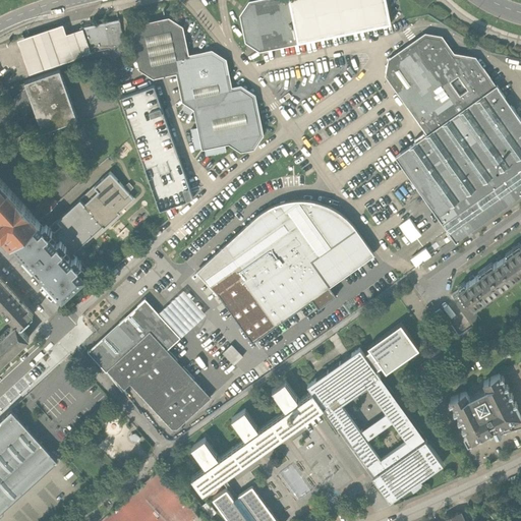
[(248,0),(239,14),(245,42),(259,51),(298,43),(298,42),(332,35),(391,22),(386,0),(248,0)]
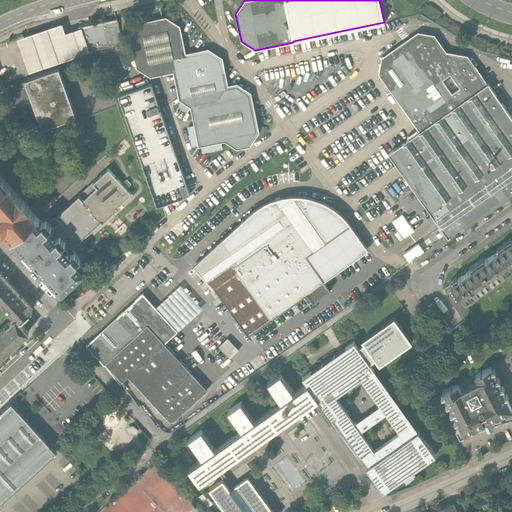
[(237,149),(249,147),(259,132),(251,93),(237,83),(228,85),(225,71),(223,57),(208,48),(185,53),(179,25),(166,16),(139,21),(130,35),(136,67),(150,76),(173,72),(179,100),(190,107),(198,147),(225,141),(237,149)]
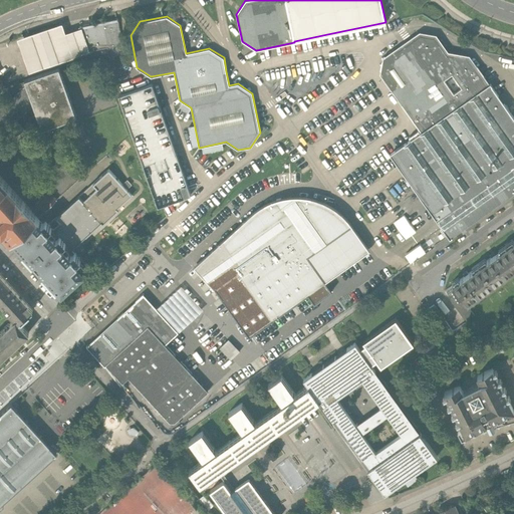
[(117,20),(80,28),(89,51),(107,47),(109,56),(124,53),(117,20)]
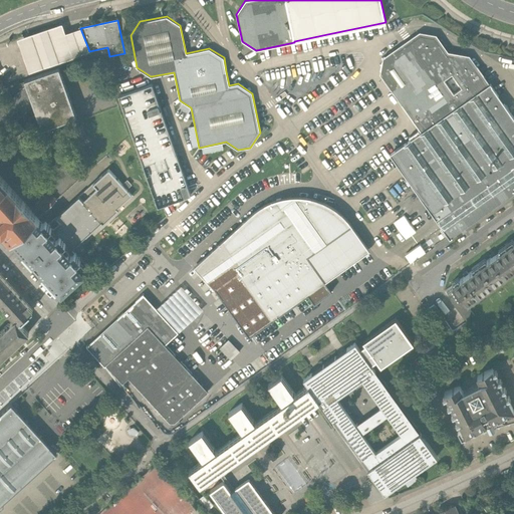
[(62,23),(17,38),(23,55),(29,73),(73,58),(72,57),(89,51),(80,28),(71,31),(65,33),(62,23)]
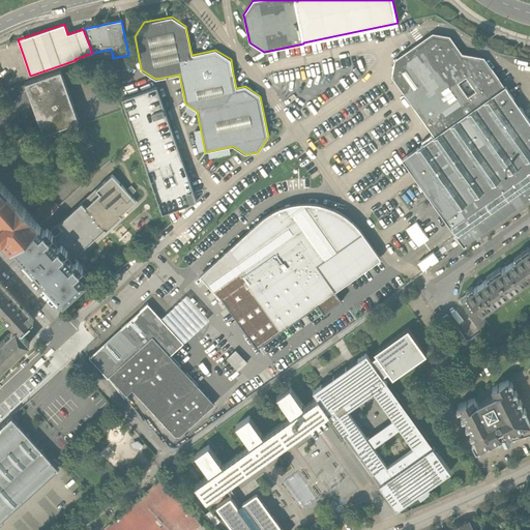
[(391,77),(435,137),(505,87),(483,57),(462,53),(449,35),(433,33),(413,47),(395,59),(391,77)]
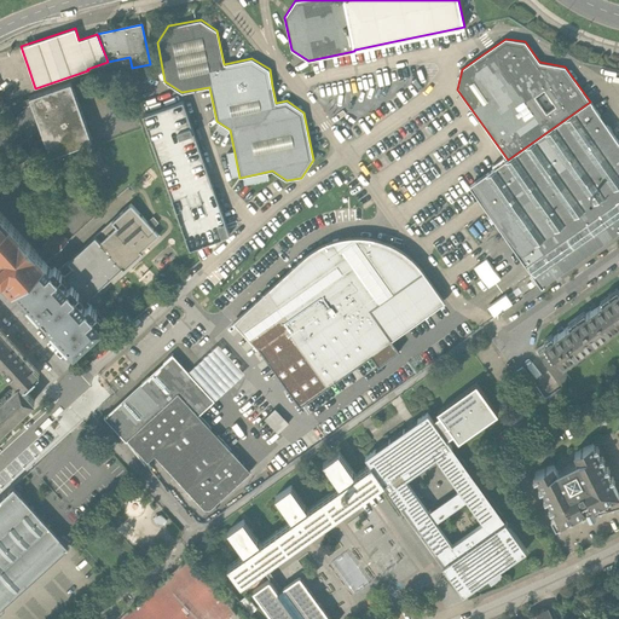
[(71,82),(30,97),(33,105),(38,117),(51,156),(92,143),(92,140),(91,142),(70,84),(71,84),(71,82)]
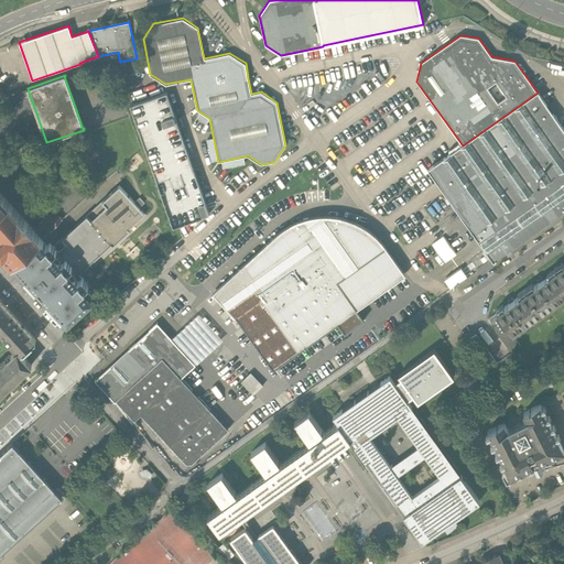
[(173,227),(209,214),(166,91),(130,105),(173,227)]
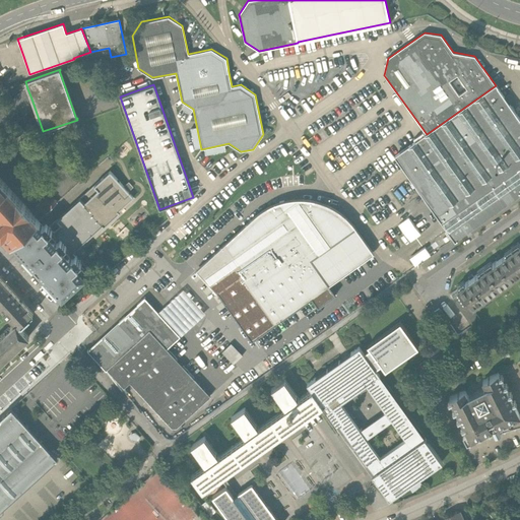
[(519,194),(519,119),(496,85),(427,134),(395,156),(455,241),(519,194)]
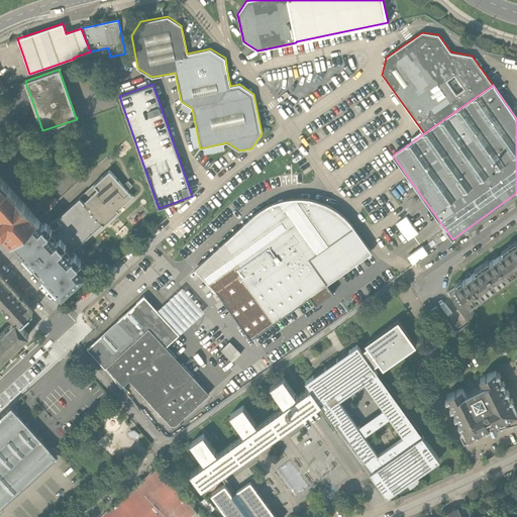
[(6,105),(0,110),(0,122),(1,124),(31,98),(27,88),(26,88),(6,105)]
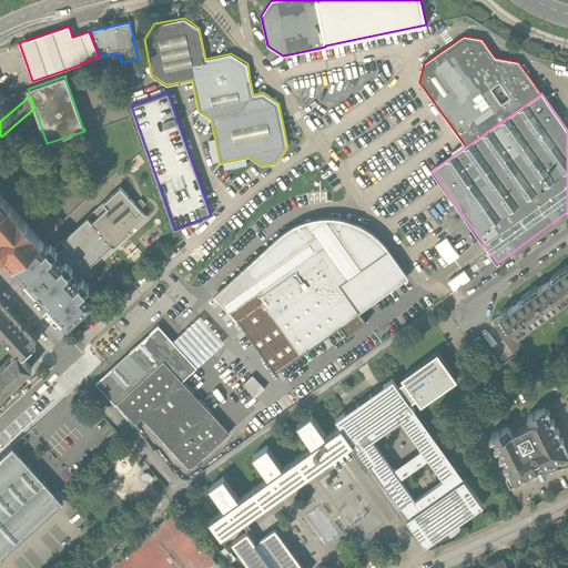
[(145,217),(120,189),(54,249),(50,244),(47,247),(41,241),(13,266),(26,280),(24,281),(36,293),(37,292),(48,303),(47,304),(62,322),(63,321),(68,325),(77,317),(78,318),(101,297),(89,285),(89,286),(80,277),(112,249),(113,250),(131,234),(129,232),(145,217)]
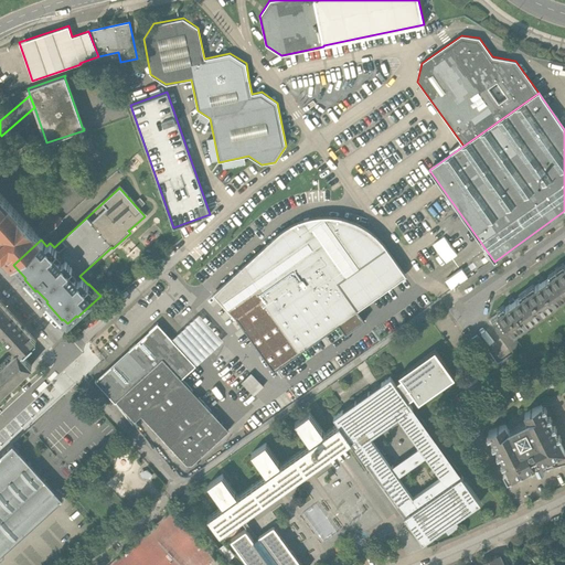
[(0,253),(12,266),(13,265),(41,240),(62,223),(54,213),(33,232),(0,194),(0,253)]
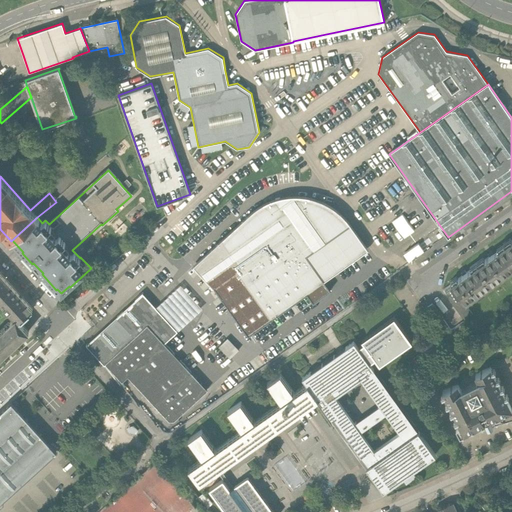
[(251,214),(195,266),(213,286),(248,335),(307,294),(313,303),(330,291),(331,290),(324,281),(368,249),(350,224),(349,224),(343,217),(337,212),(331,207),(323,203),(315,200),(308,198),(300,197),(293,197),(294,198),(289,201),(284,205),(279,199),(271,201),(263,205),(257,209),(251,214)]
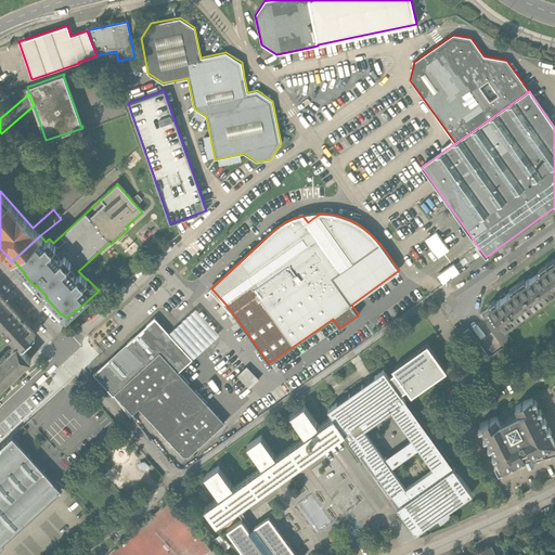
[(517,286),(533,309),(554,293),(554,275),(547,266),(517,286)]
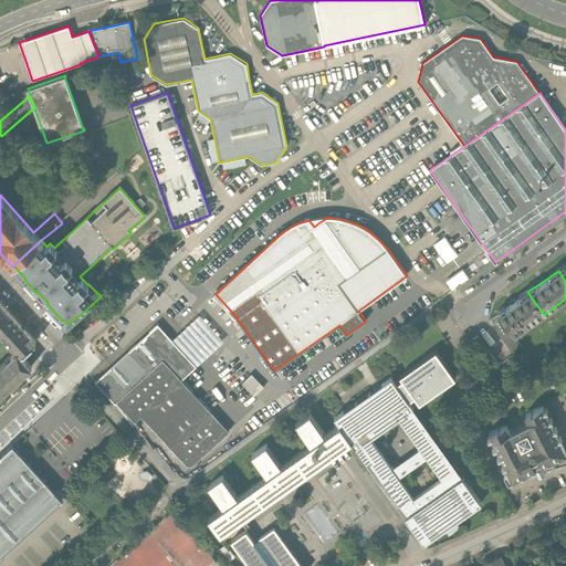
[(502,320),(514,336),(544,315),(527,292),(498,314),(502,320)]
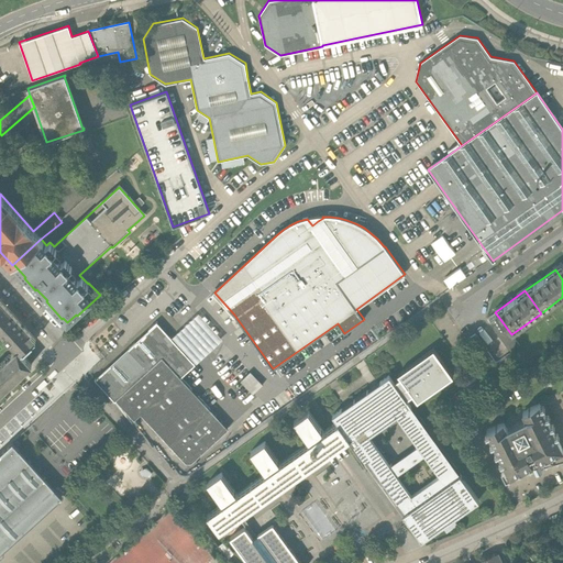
[(0,331),(18,351),(19,349),(22,352),(37,338),(24,323),(0,297),(0,331)]
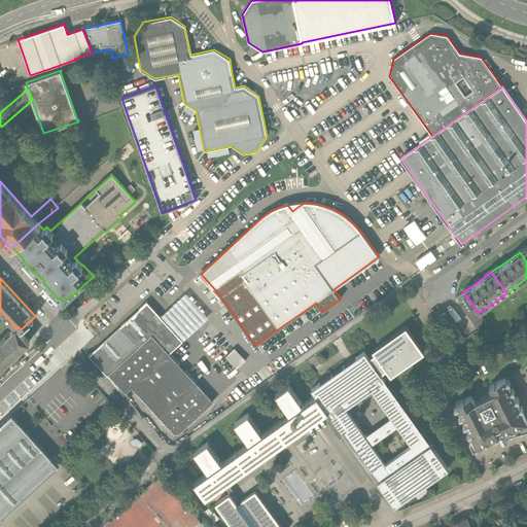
[(185,293),(162,316),(183,340),(208,318),(185,293)]
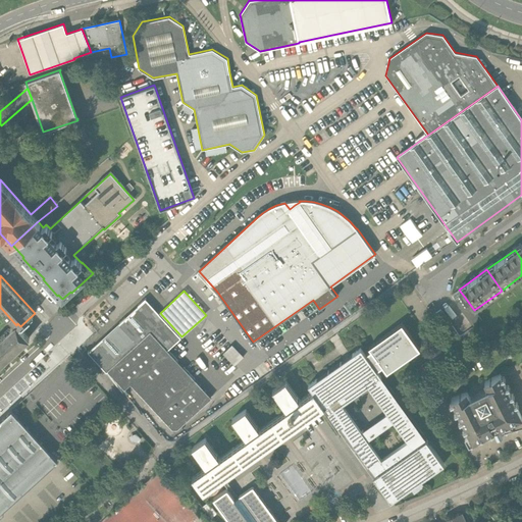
[(463,295),(455,301),(474,327),(482,322),(474,310),(463,295)]
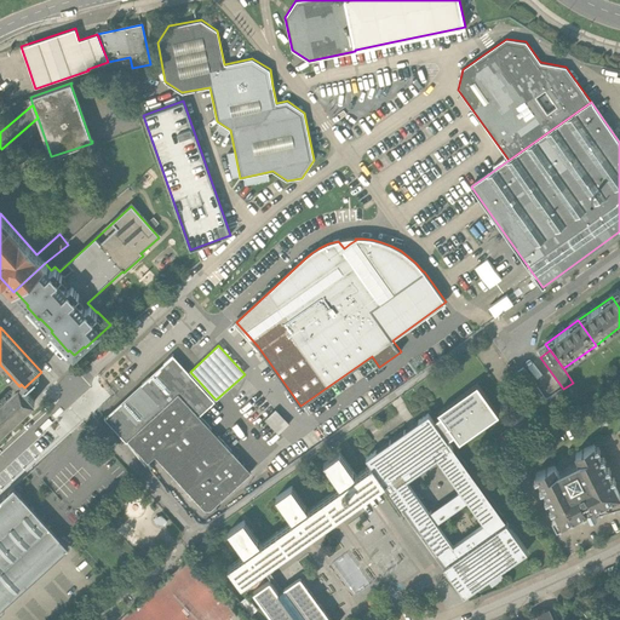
[(214,401),(173,356),(155,372),(151,372),(151,375),(127,397),(122,397),(122,402),(104,418),(126,442),(128,441),(147,461),(155,455),(205,510),(211,510),(251,474),(199,415),(214,401)]
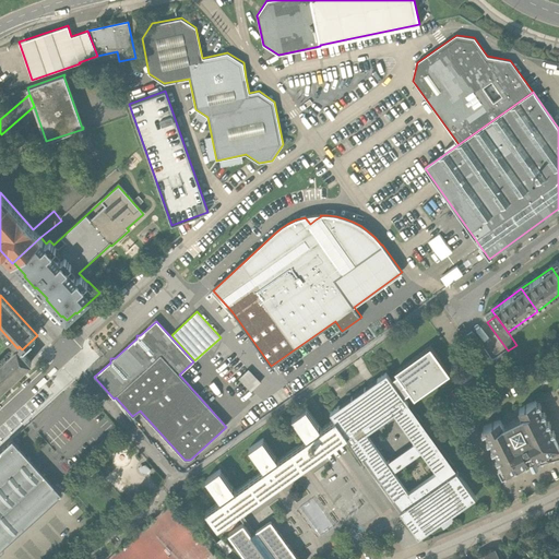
[(494,361),(492,361),(473,332),(463,339),(484,368),(494,361)]
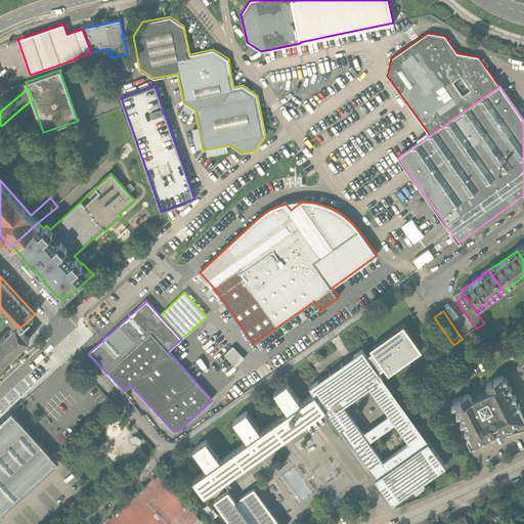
[(215,435),(200,445),(214,466),(200,475),(211,490),(334,405),(385,476),(438,438),(388,368),(393,364),(397,369),(430,346),(412,321),(379,344),(381,347),(376,351),(370,345),(318,382),(320,385),(307,394),(295,376),(279,387),(294,407),(270,423),(258,404),(242,416),(255,435),(228,453),(215,435)]
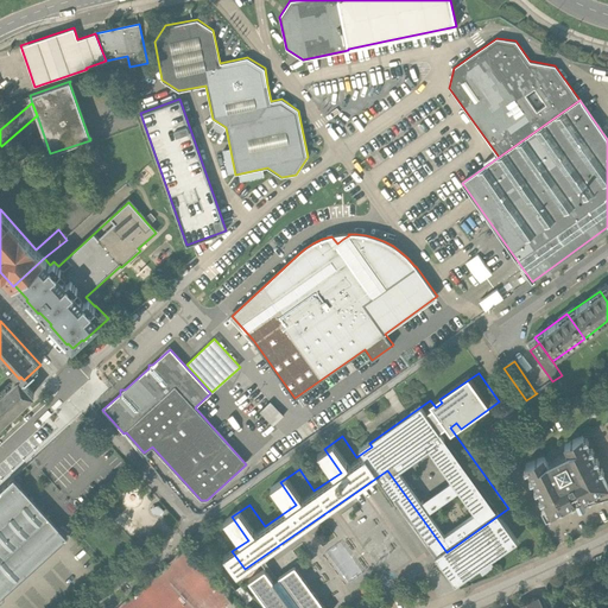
[(19,379),(0,394),(0,423),(21,405),(35,392),(24,380),(20,377),(19,379)]
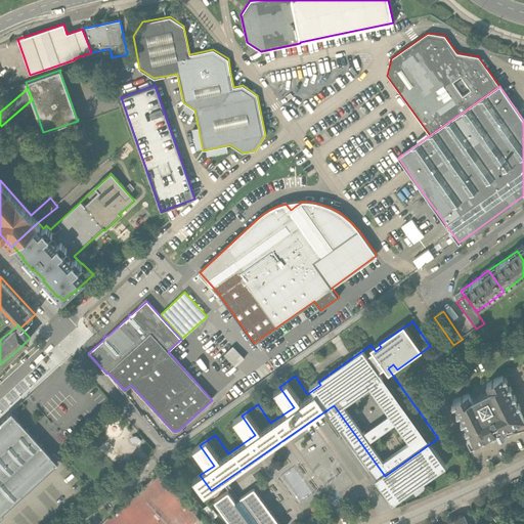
[(482,339),(475,330),(462,339),(463,339),(469,348),(482,339)]
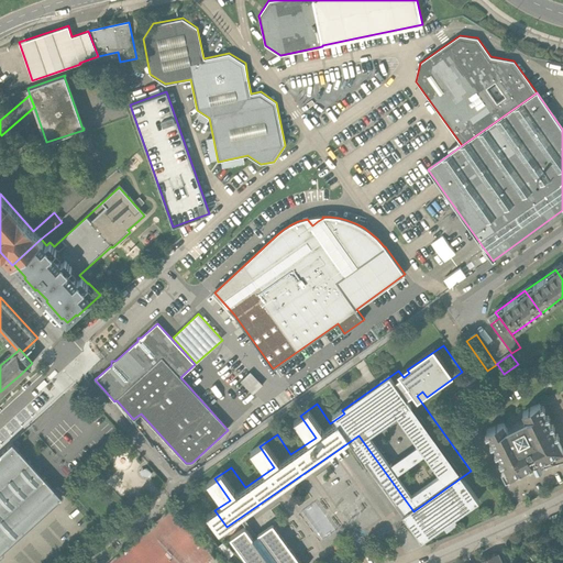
[(252,371),(242,379),(255,393),(265,384),(252,371)]
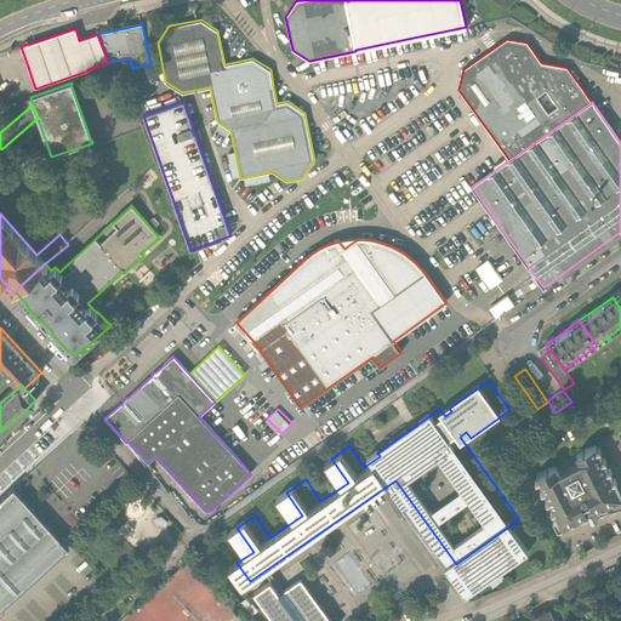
[(551,512),(554,511),(557,518),(553,520),(558,529),(559,529),(564,530),(564,527),(571,523),(575,525),(576,522),(582,518),(586,519),(587,516),(590,514),(592,518),(596,517),(599,514),(599,512),(600,511),(603,513),(604,510),(613,508),(615,510),(617,507),(620,505),(620,494),(614,482),(617,480),(615,477),(613,478),(609,471),(611,469),(610,466),(608,467),(604,461),(607,459),(605,456),(603,457),(599,449),(602,448),(600,445),(597,446),(596,443),(575,453),(579,461),(559,471),(556,462),(535,472),(537,477),(534,478),(535,480),(539,479),(542,486),(540,489),(541,491),(543,490),(547,497),(545,499),(546,502),(550,501),(553,508),(550,510),(551,512)]
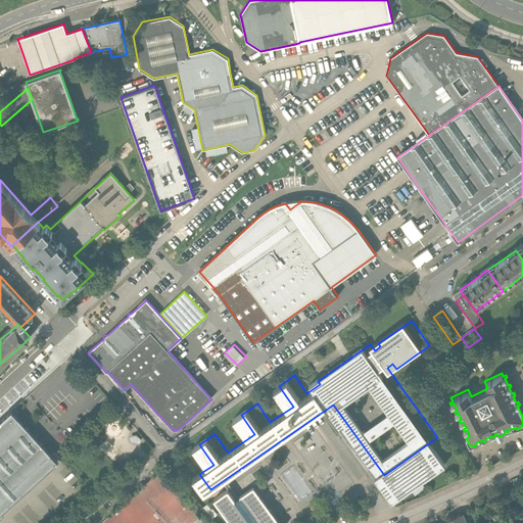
[(0,511),(56,461),(10,411),(0,420),(0,511)]
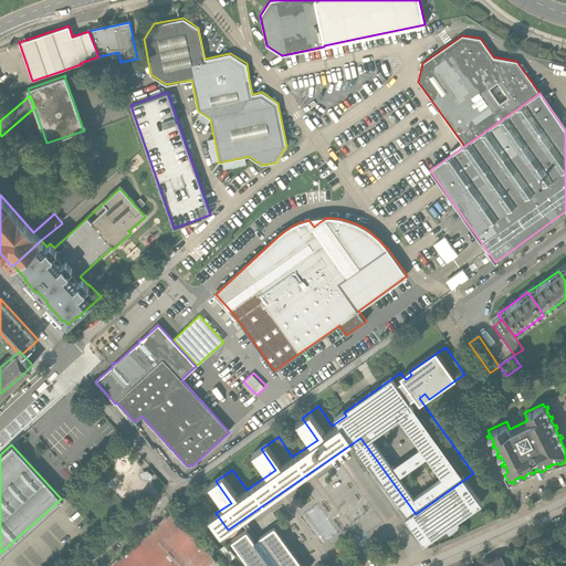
[(492,499),(473,473),(416,514),(435,540),(492,499)]
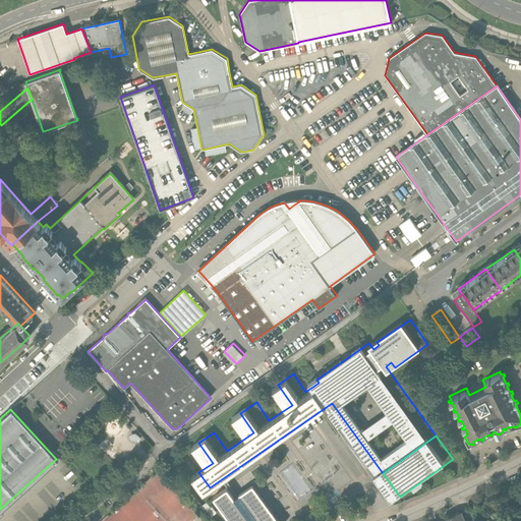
[(242,495),(235,483),(222,493),(241,520),(289,520),(263,481),(242,495)]
